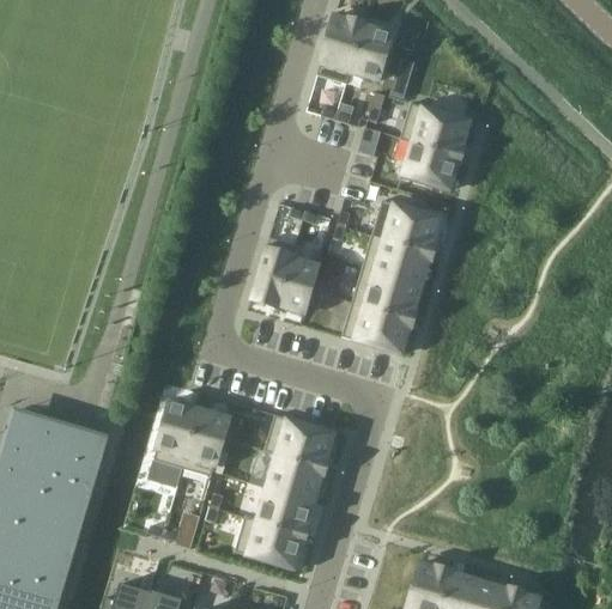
[(334,14),(320,64),(349,72),(364,23),(334,14)]
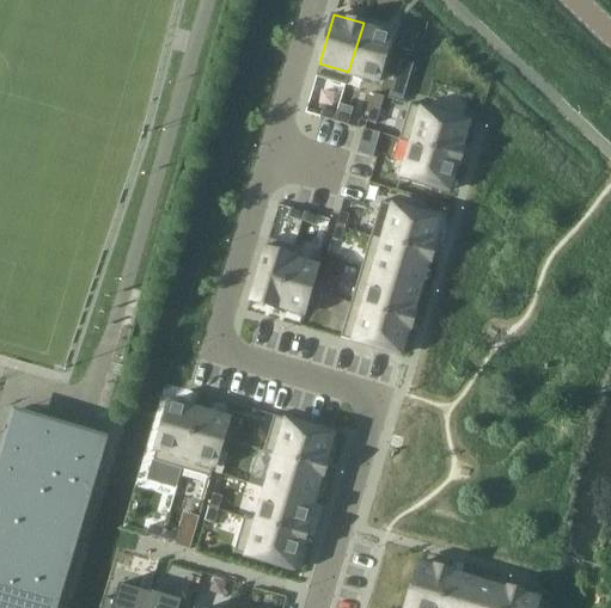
[(364,23),(348,72),(377,80),(392,31),(364,23)]
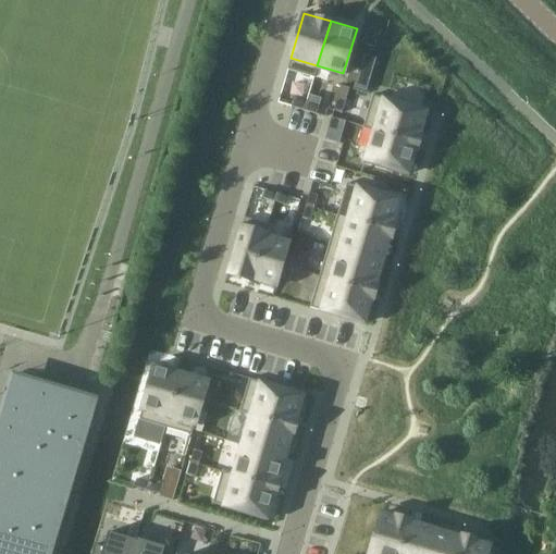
[(365,52),(355,85),(368,89),(378,57),(365,52)]
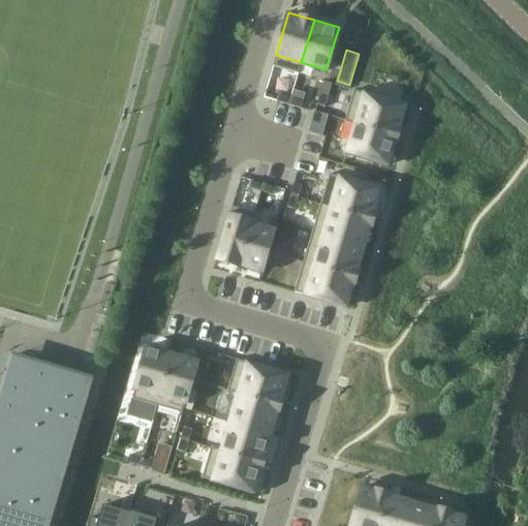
[(324,80),(320,91),(329,93),(333,82),(324,80)]
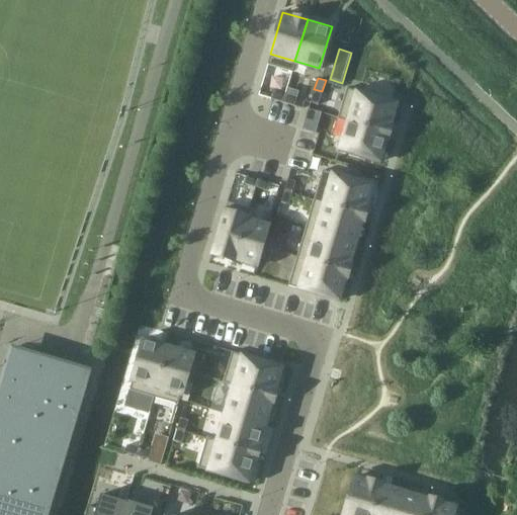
[(347,86),(338,116),(347,119),(348,118),(391,131),(393,123),(392,123),(399,101),(347,86)]
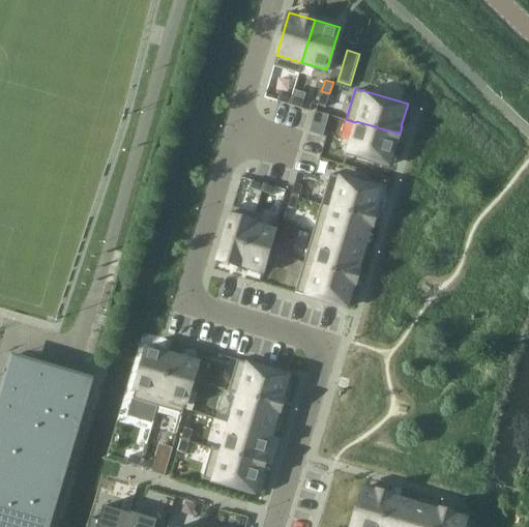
[(280,91),(277,99),(290,103),(292,95),(280,91)]
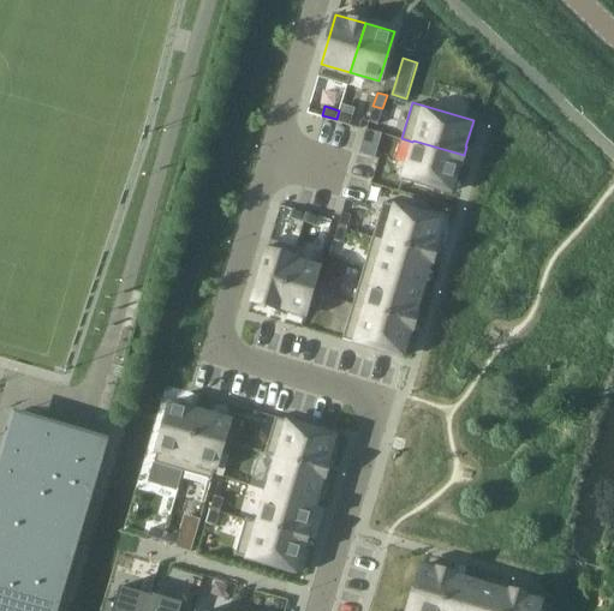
[(339,111),(337,119),(350,124),(353,114),(339,111)]
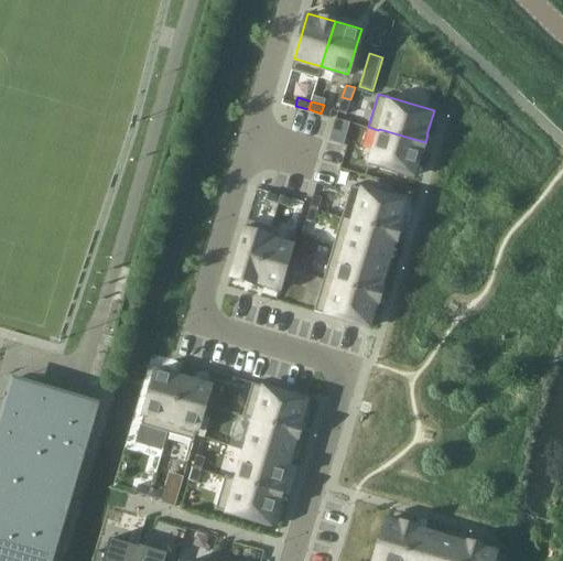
[(336,117),(333,129),(342,131),(345,119),(336,117)]
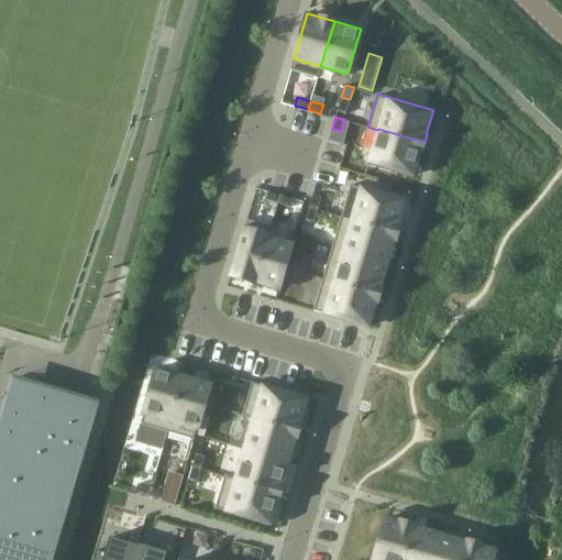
[(377,130),(368,161),(415,174),(421,150),(422,150),(425,142),(378,129),(377,130)]
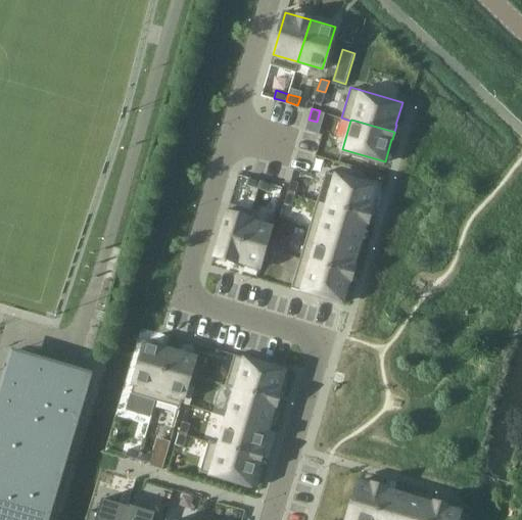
[(326,170),(318,199),(370,215),(372,207),(371,207),(378,185),(326,170)]
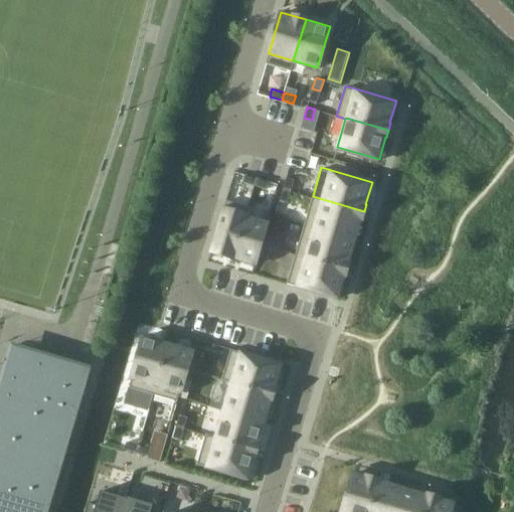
[(244,173),(242,181),(254,184),(257,177),(244,173)]
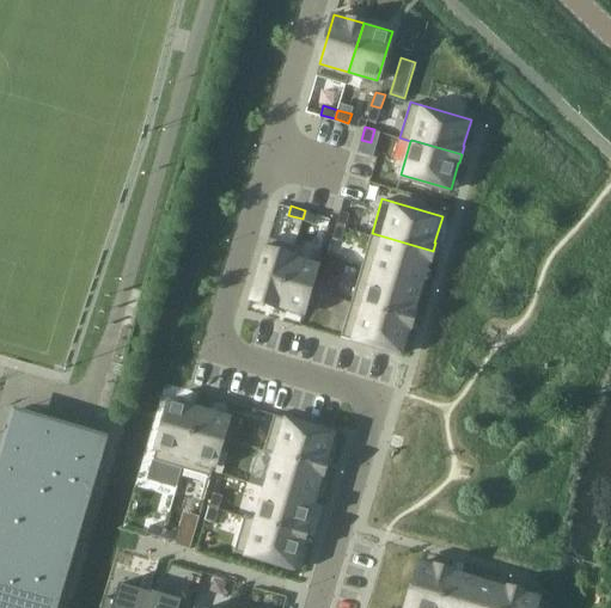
[(341,209),(336,223),(346,226),(349,213),(341,209)]
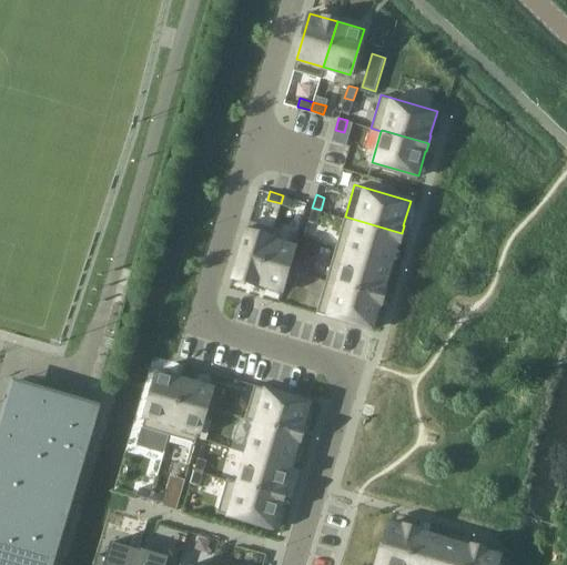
[(283,195),(281,203),(293,208),(295,199),(283,195)]
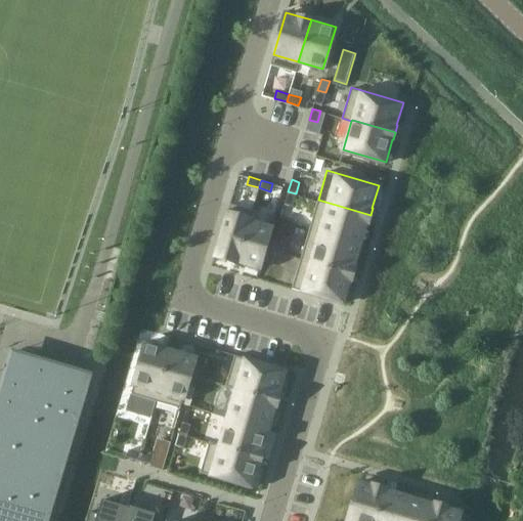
[(288,191),(285,203),(293,206),(296,193),(288,191)]
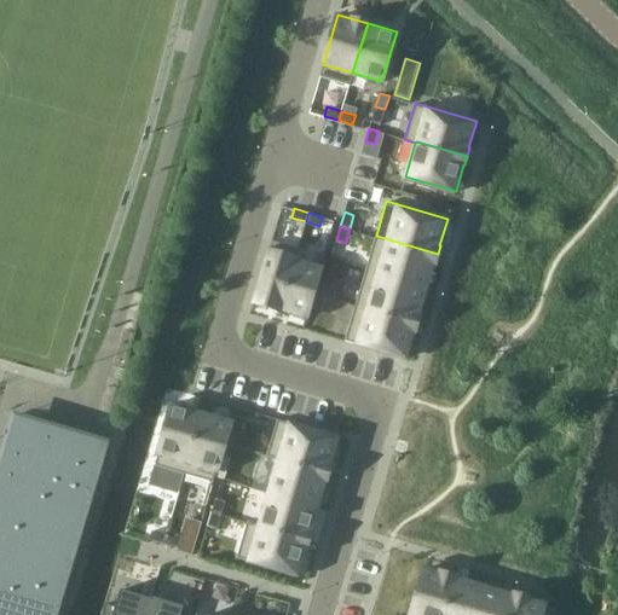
[(376,236),(365,270),(427,288),(434,262),(435,264),(438,254),(376,236)]
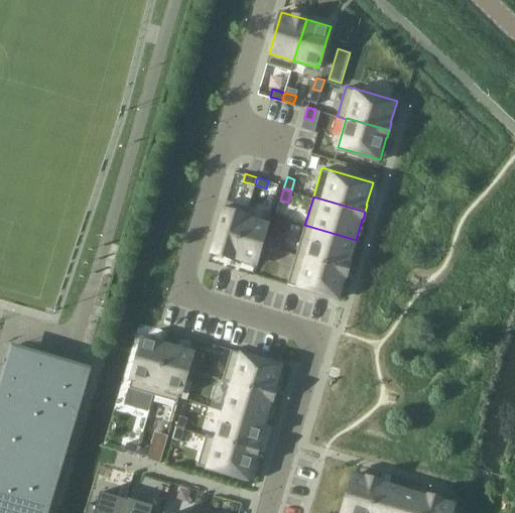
[(227,200),(212,250),(234,257),(246,215),(247,216),(249,207),(227,200)]
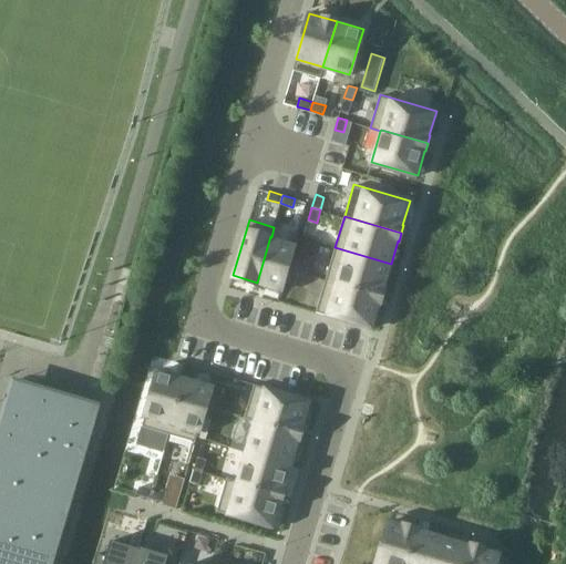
[(270,236),(257,283),(280,289),(284,280),(287,267),(290,255),(294,244),(271,237),(270,236)]
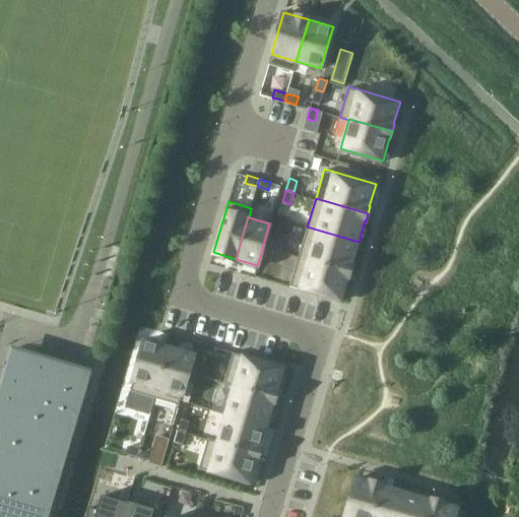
[(307,227),(299,255),(351,270),(353,263),(352,263),(359,242),(307,227)]
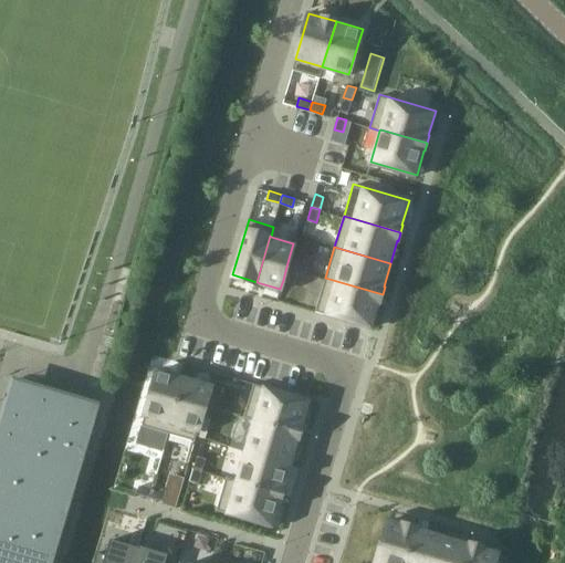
[(290,254),(286,267),(295,269),(299,257),(290,254)]
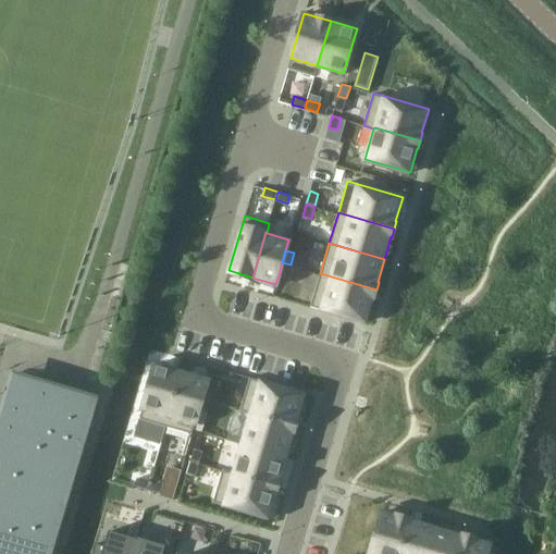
[(282,262),(279,275),(286,278),(291,265),(282,262)]
